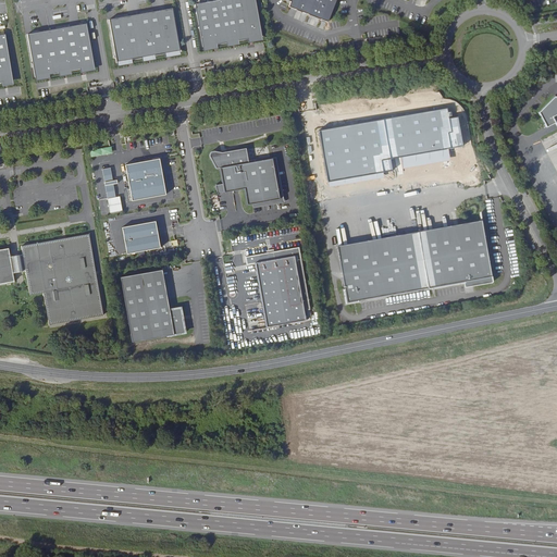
[(219,0),(195,4),(202,47),(217,45),(226,42),(226,44),(238,41),(238,40),(248,39),(262,37),(255,0),(219,0)]
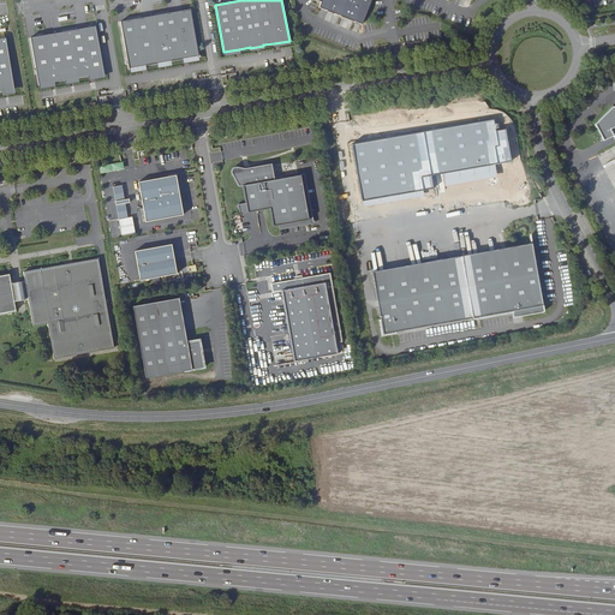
[(318,7),(362,24),(371,0),(321,0),(321,1),(318,7)]
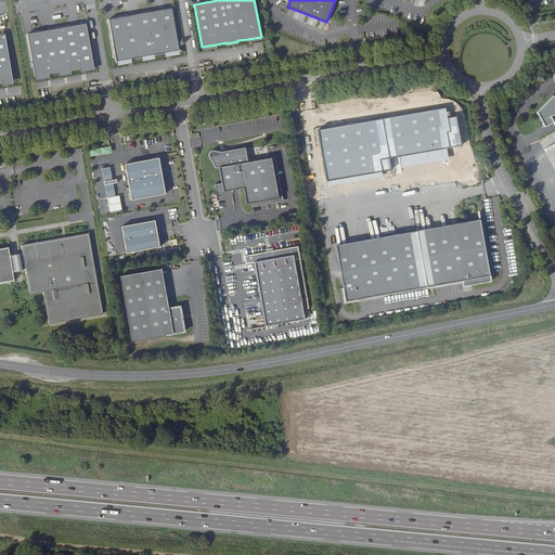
[(108,20),(116,62),(131,60),(141,57),(154,55),(165,53),(179,51),(171,9),(108,20)]
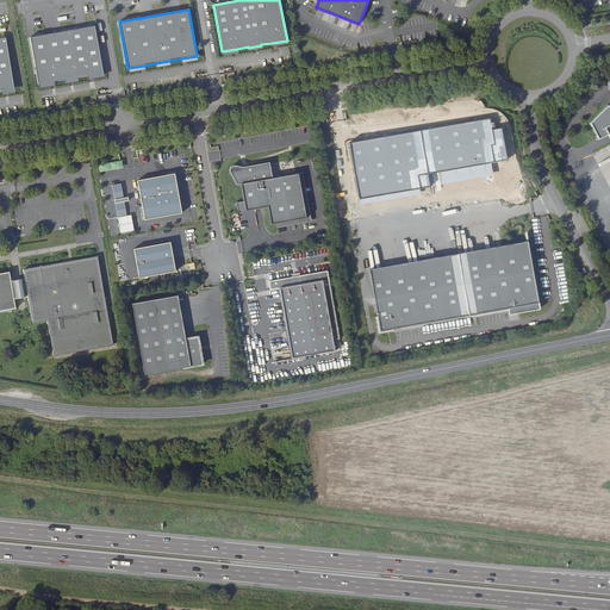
[(94,26),(30,37),(36,67),(35,68),(37,75),(38,85),(54,81),(64,79),(64,80),(78,78),(87,75),(88,75),(103,73),(94,26)]
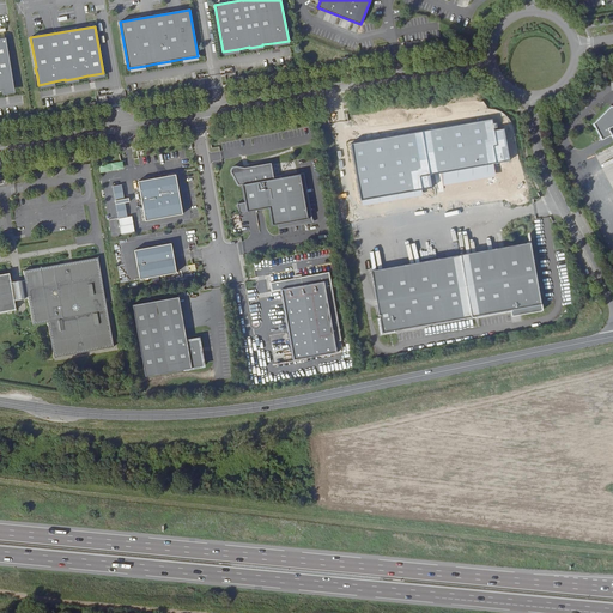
[(2,91),(14,90),(6,38),(0,38),(0,91),(2,91)]
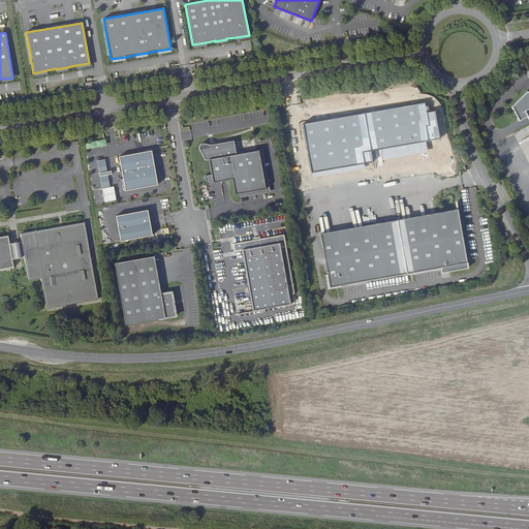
[(525,93),(511,111),(518,124),(526,120),(528,125),(528,91),(526,95),(525,93)]
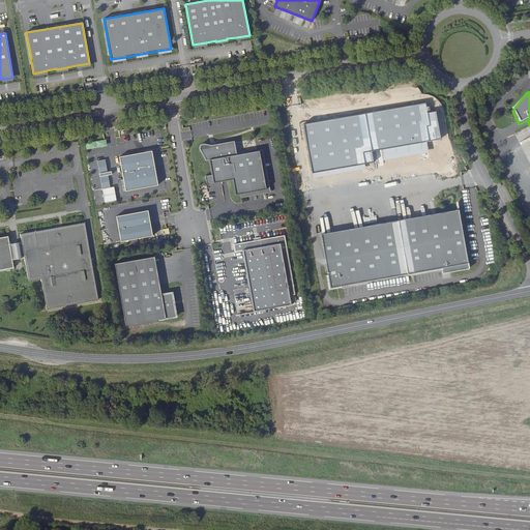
[(424,104),(302,124),(311,173),(364,165),(362,153),(440,140),(436,111),(425,113),(424,104)]
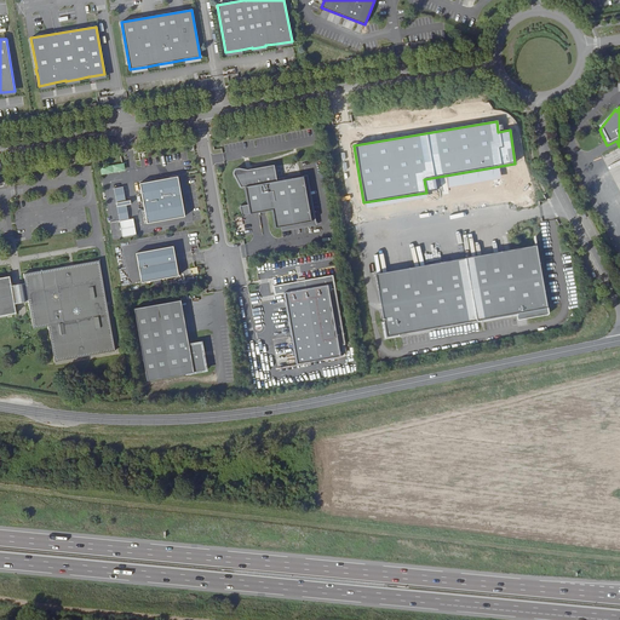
[(102,174),(126,171),(125,162),(101,167),(102,174)]
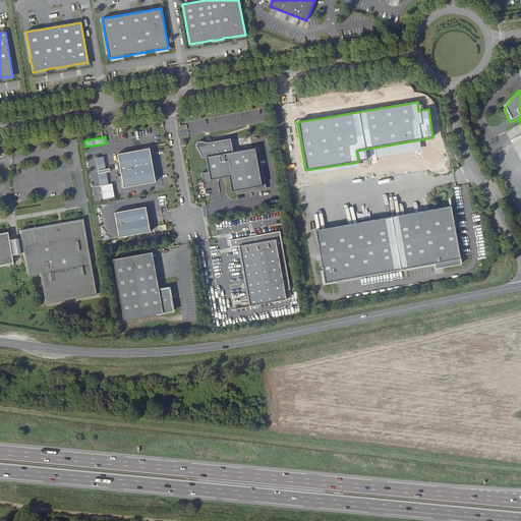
[(227,176),(230,191),(235,190),(236,194),(266,189),(258,147),(254,148),(232,152),(230,137),(214,140),(211,141),(211,139),(206,140),(198,139),(197,139),(197,140),(196,140),(195,141),(195,142),(195,143),(195,145),(195,146),(201,157),(205,156),(207,171),(200,172),(203,180),(227,176)]
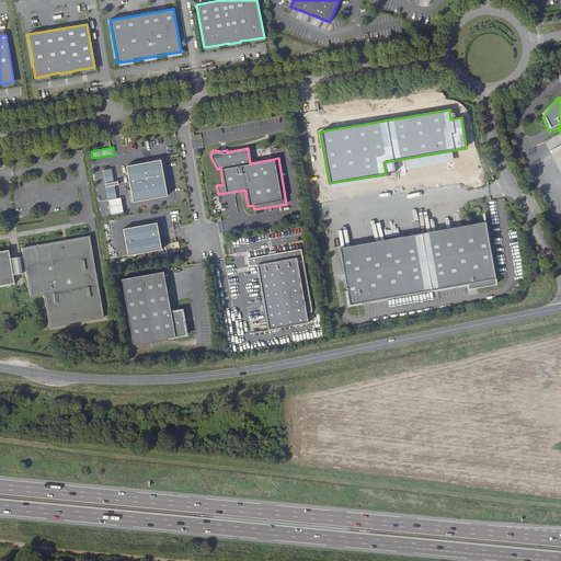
[(126,165),(133,203),(167,196),(160,160),(126,165)]
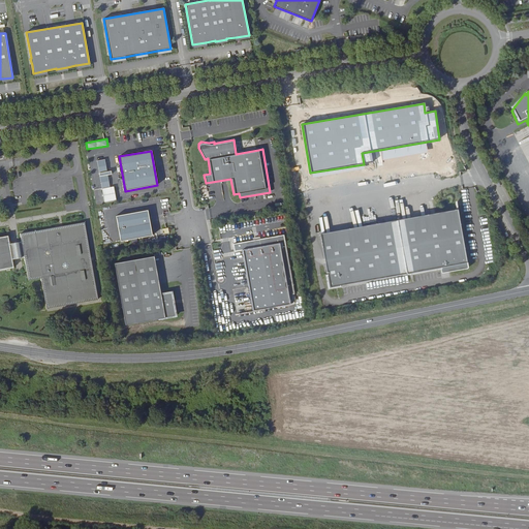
[(97,160),(101,188),(110,187),(107,175),(112,174),(111,170),(106,172),(104,159),(97,160)]
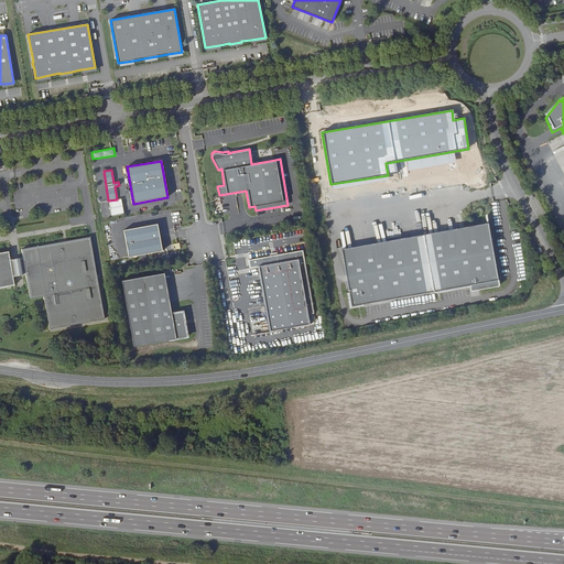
[(435,293),(470,286),(472,291),(475,291),(475,290),(477,290),(476,286),(479,286),(479,289),(496,286),(498,286),(499,285),(499,284),(488,223),(342,249),(349,293),(348,293),(350,308),(364,305),(364,304),(435,291),(435,293)]
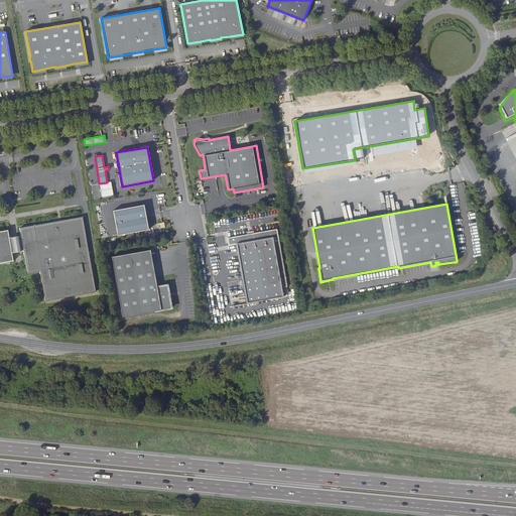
[(112,210),(117,235),(147,229),(143,205),(112,210)]
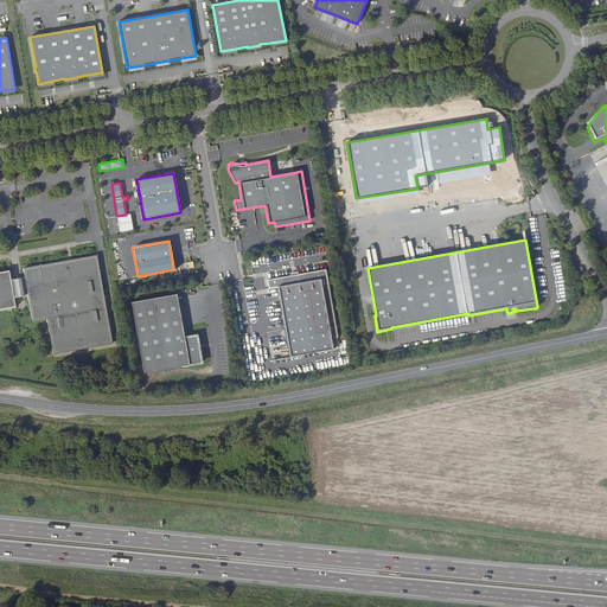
[(113,343),(97,254),(23,267),(25,276),(27,294),(32,320),(48,318),(53,353),(113,343)]
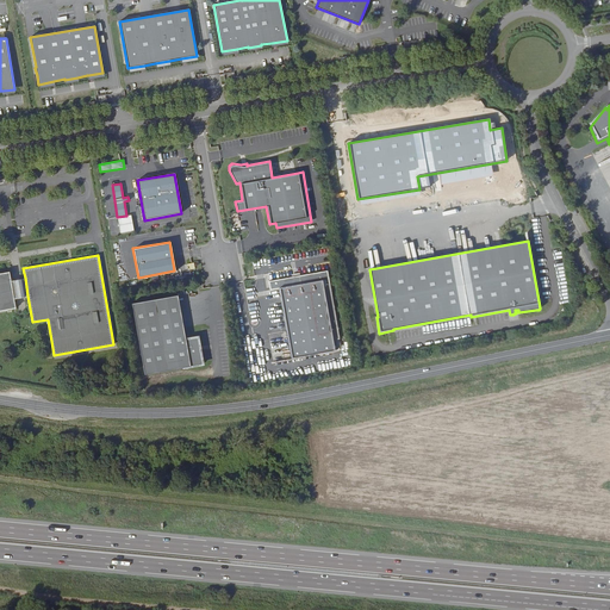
[(11,280),(10,271),(0,272),(0,310),(16,307),(14,298),(11,280)]
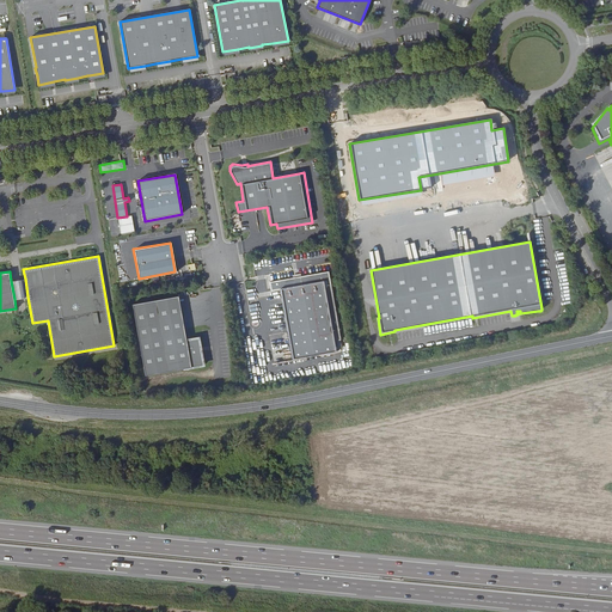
[(341,341),(329,271),(269,282),(270,291),(274,291),(280,289),(287,332),(292,360),(336,353),(336,352),(341,352),(338,341),(341,341)]
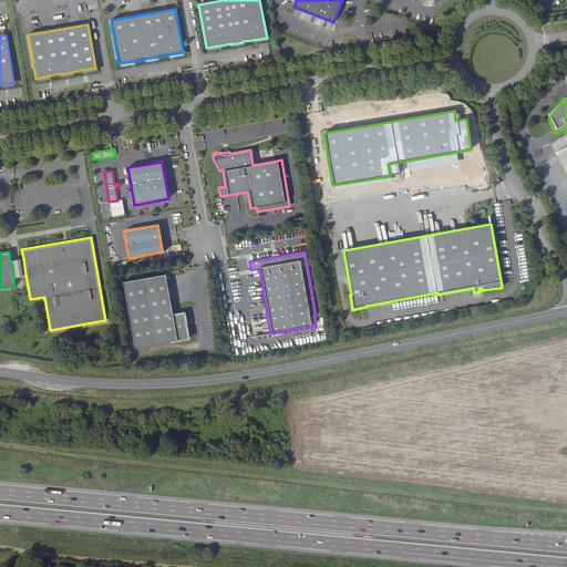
[(23,258),(10,260),(13,277),(26,275),(23,258)]
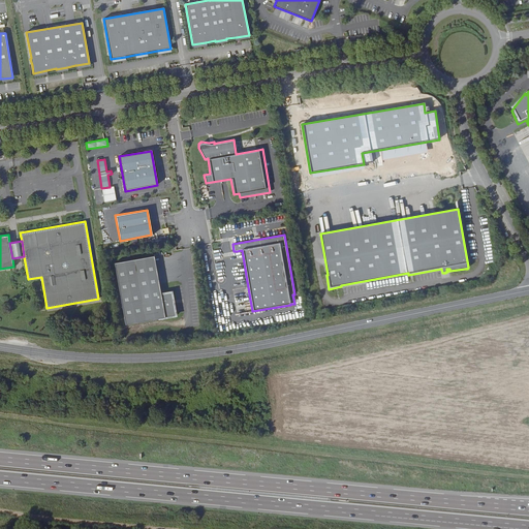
[(242,250),(237,251),(243,287),(248,287),(242,250)]
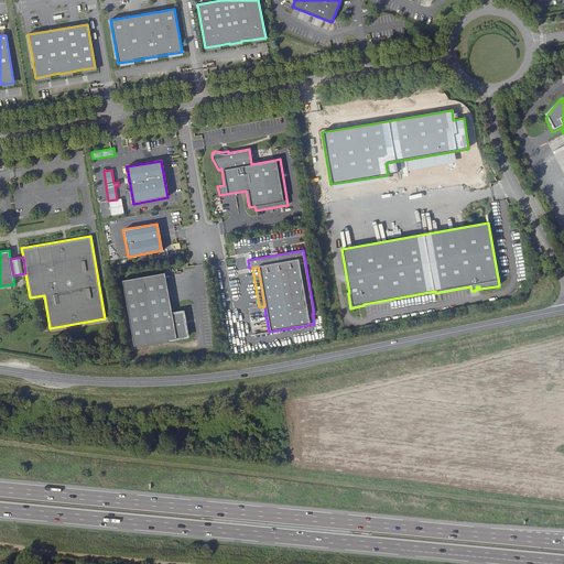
[(133,346),(187,337),(183,312),(171,314),(164,273),(122,281),(133,346)]
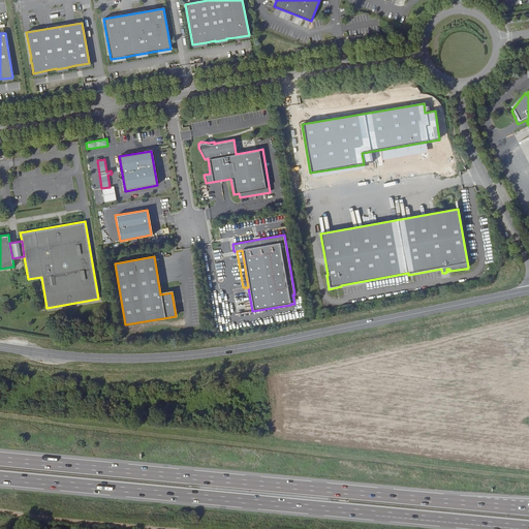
All buildings are outlined.
